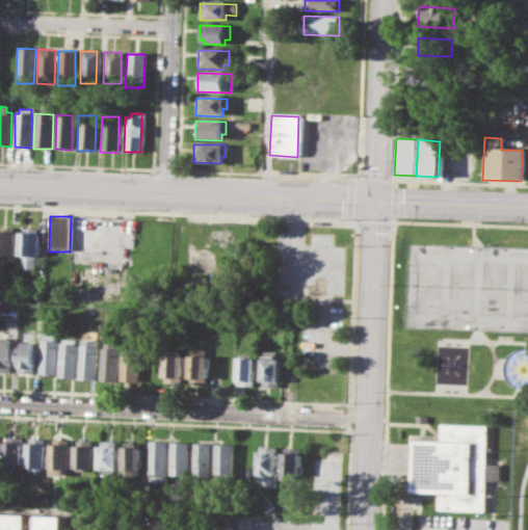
[(0,232),(16,233),(15,264),(2,264),(2,256),(0,256),(0,232)]
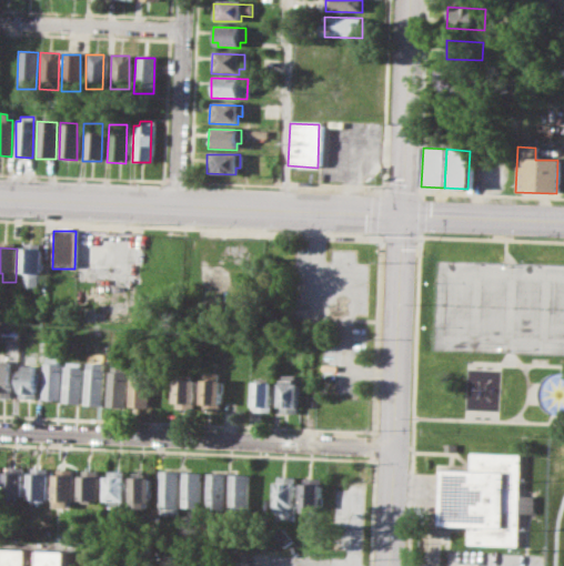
[(21,249),(41,249),(41,275),(37,275),(37,289),(23,289),(23,273),(21,273),(21,249)]
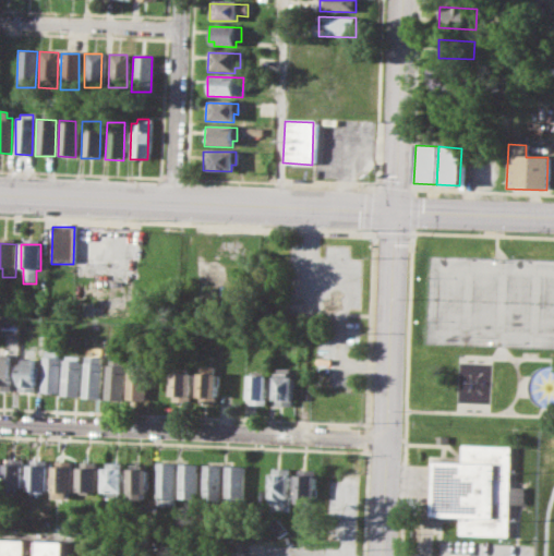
[(1,322),(14,321),(14,335),(1,336),(1,322)]
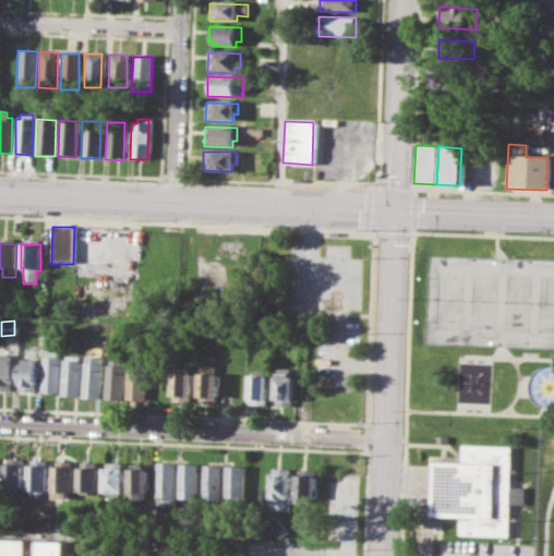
[(41,351),(59,352),(57,394),(40,394),(41,351)]
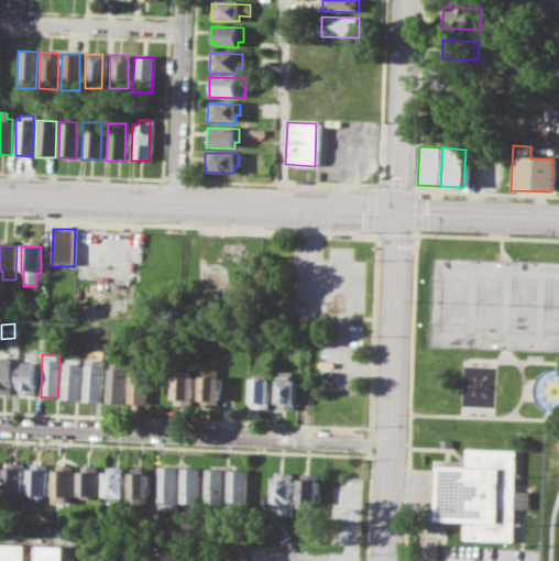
[(105,370),(110,370),(110,354),(125,355),(123,405),(103,404),(105,370)]
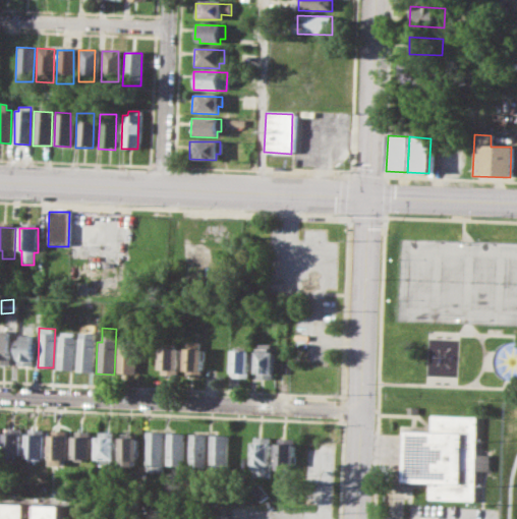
[(0,332),(8,332),(7,366),(0,365),(0,332)]
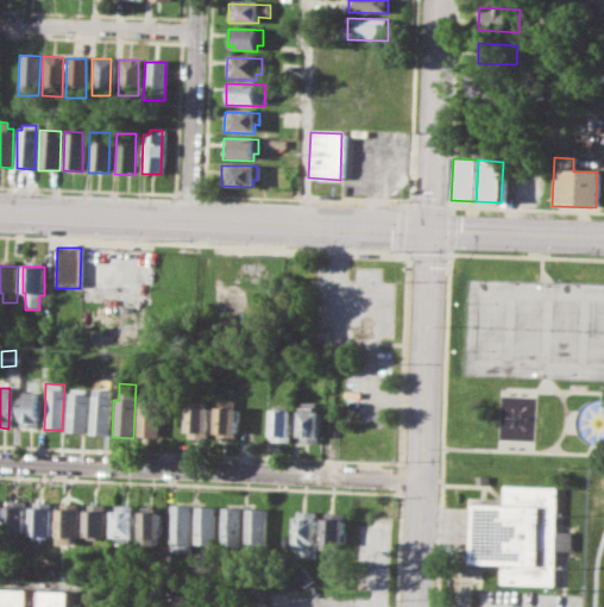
[(67,389),(65,433),(85,435),(86,390),(67,389)]
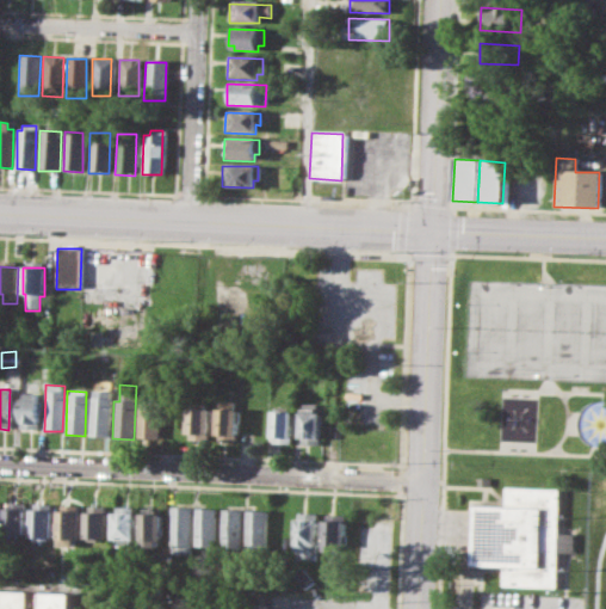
[(91,392),(109,393),(106,437),(88,437),(91,392)]
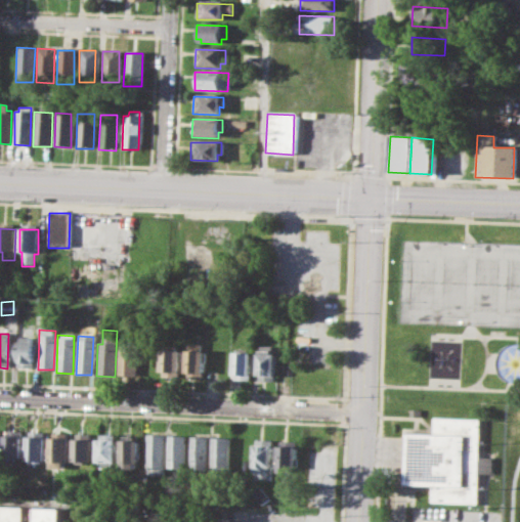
[(15,342),(19,342),(19,338),(31,338),(31,370),(15,370),(15,342)]
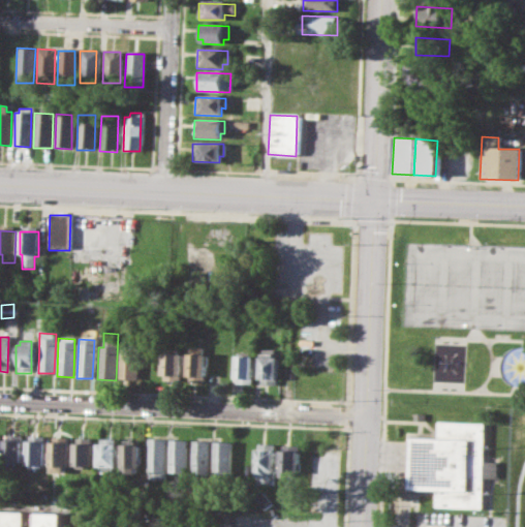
[(120,344),(137,344),(136,381),(119,380),(120,344)]
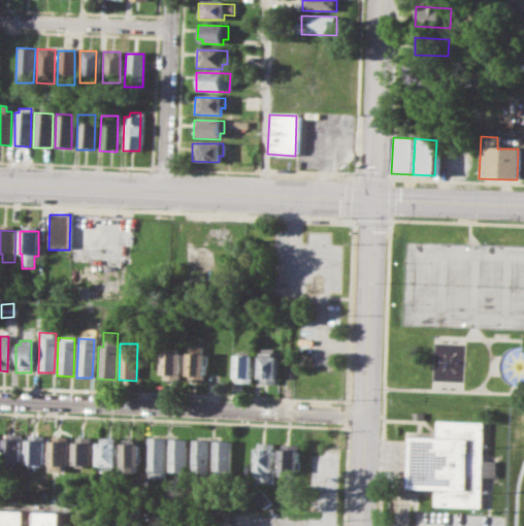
[(186,347),(200,347),(200,355),(203,355),(203,382),(185,382),(186,347)]
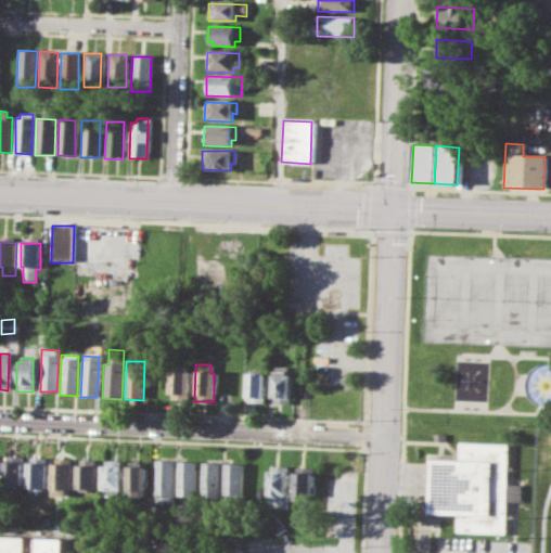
[(270,367),(285,368),(284,376),(290,376),(289,404),(269,404),(270,367)]
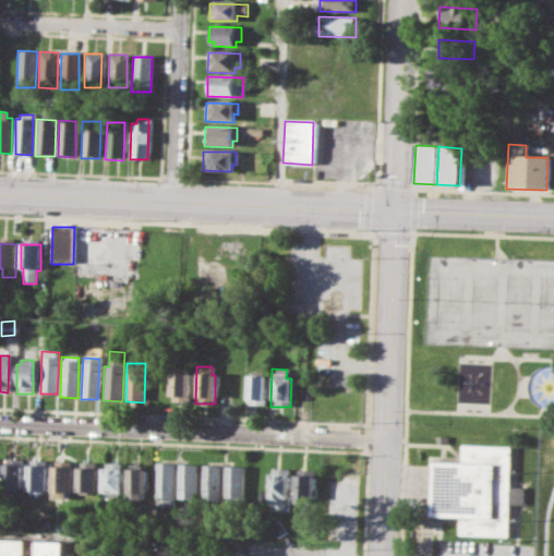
[(170,374),(190,374),(190,403),(169,403),(170,374)]
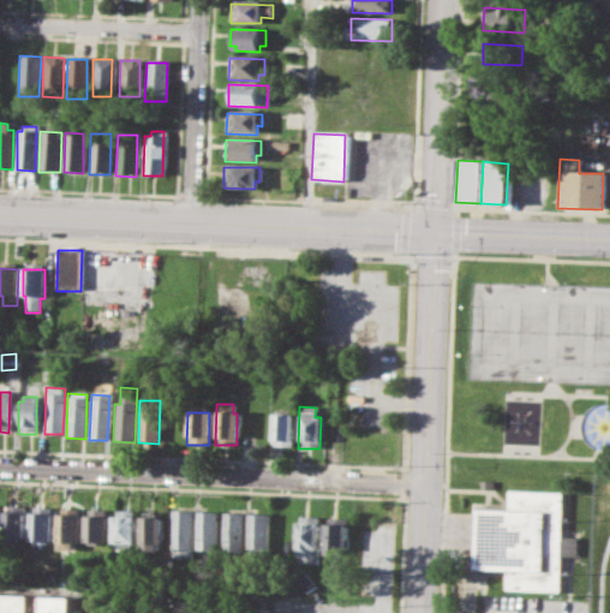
[(271,415),(292,416),(291,447),(270,447),(271,415)]
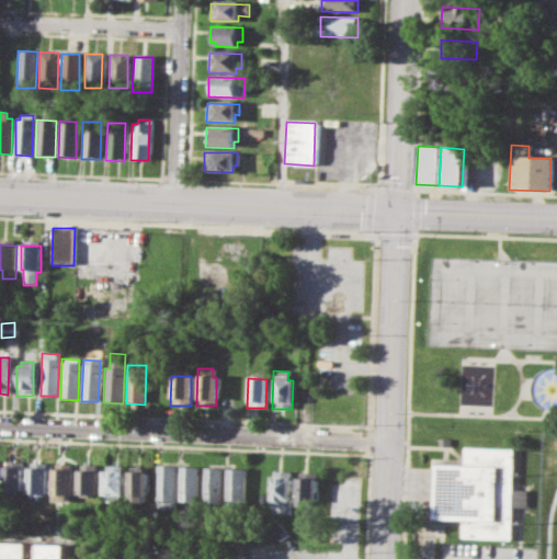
[(461,521),(432,520),(434,465),(463,466),(463,448),(513,451),(511,490),(524,491),(524,508),(511,508),(510,540),(459,538),(461,521)]
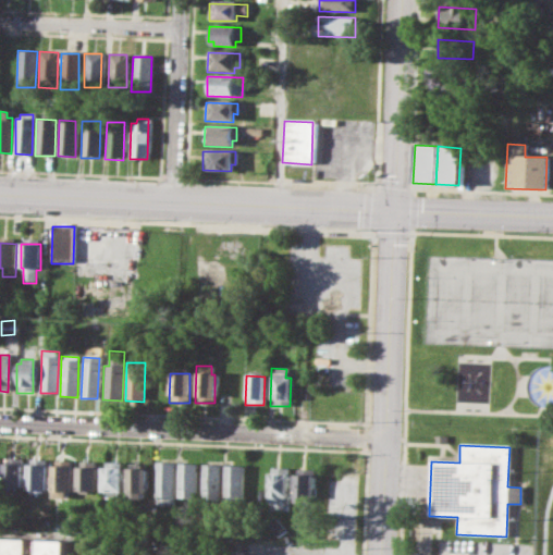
[(4,459),(24,460),(23,489),(3,488),(4,459)]
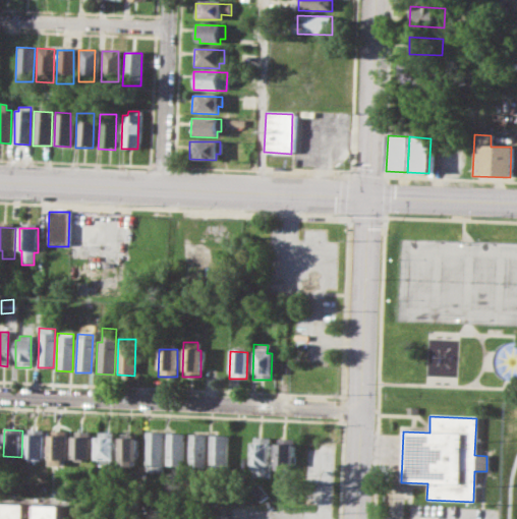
[(27,430),(46,430),(46,460),(27,460),(27,430)]
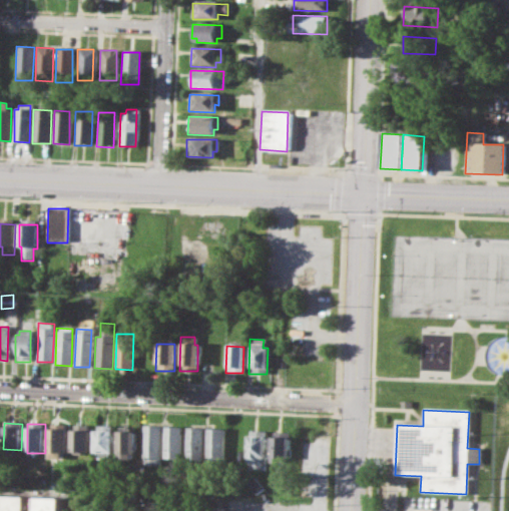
[(50,425),(67,425),(67,454),(50,454),(50,425)]
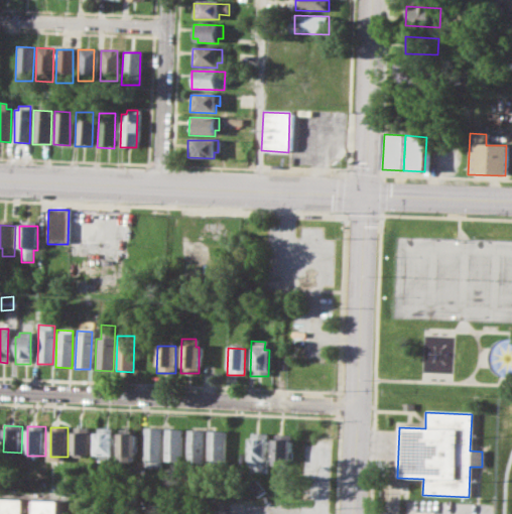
[(74,428),(90,428),(89,457),(73,457),(74,428)]
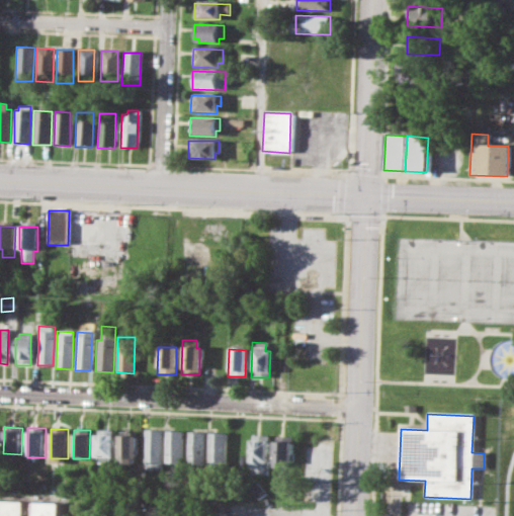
[(96,430),(114,431),(113,459),(95,458),(96,430)]
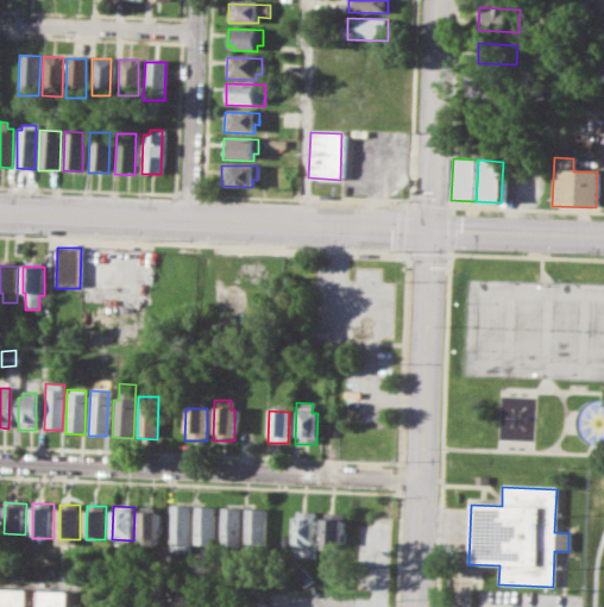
[(168,507),(190,508),(189,554),(167,552),(168,507)]
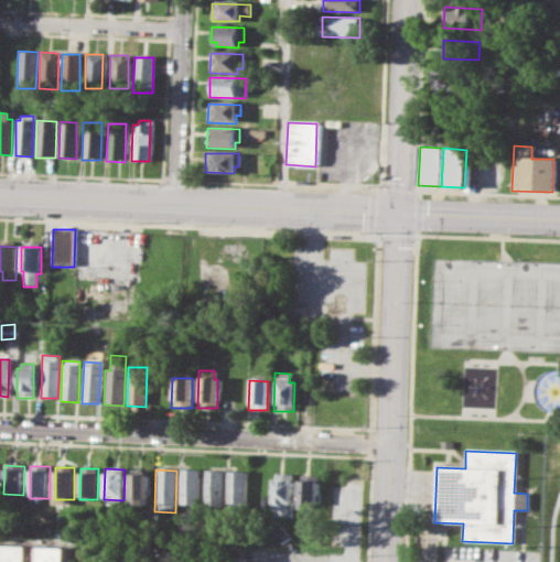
[(180,471),(198,471),(197,506),(179,506),(180,471)]
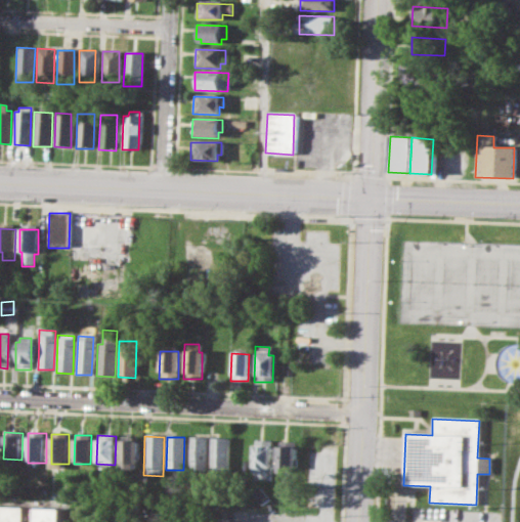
[(188,438),(207,439),(206,471),(187,470),(188,438)]
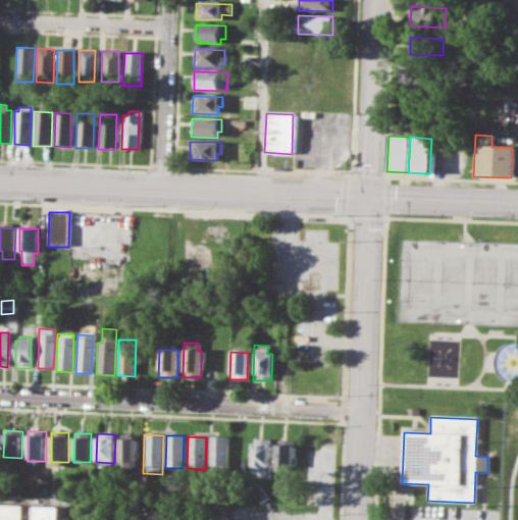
[(209,436),(225,437),(224,471),(208,470),(209,436)]
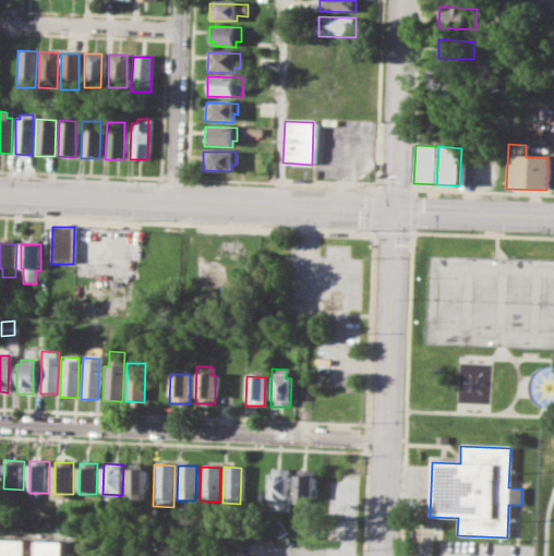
[(128,470),(146,470),(145,504),(127,503),(128,470)]
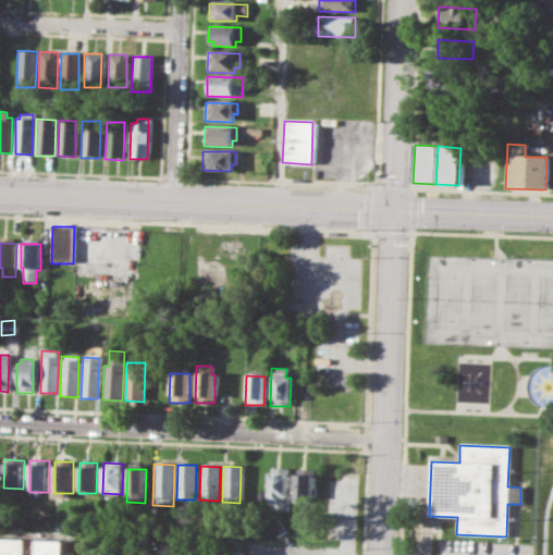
[(267,469),(287,470),(286,510),(266,509),(267,469)]
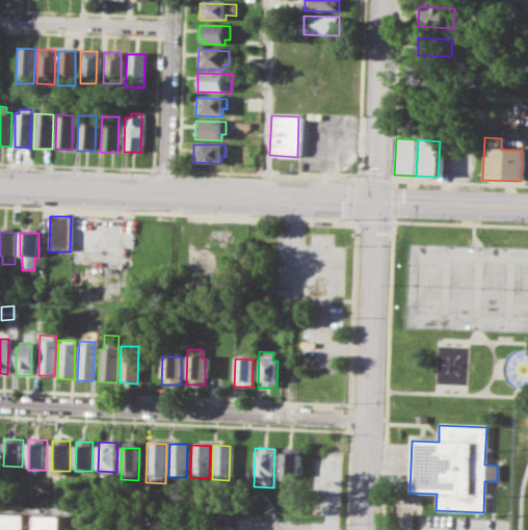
[(281,448),(298,448),(297,481),(280,481),(281,448)]
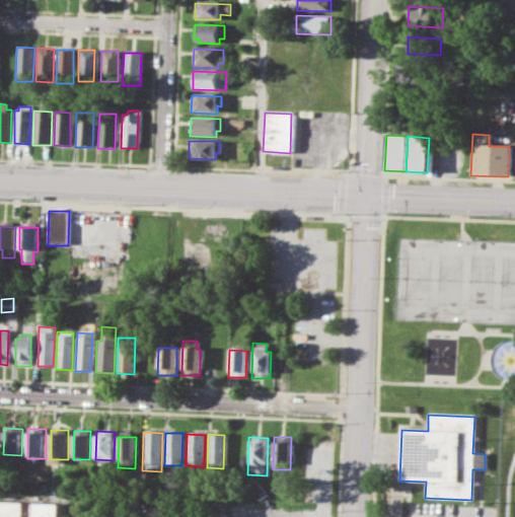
[(1,516),(2,502),(29,503),(28,516),(1,516)]
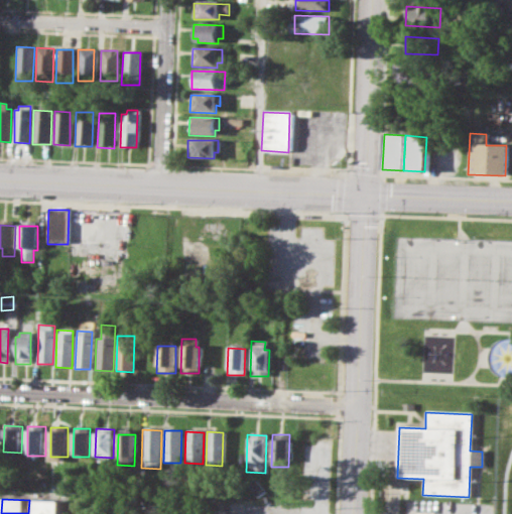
[(36,513),(37,501),(64,502),(62,513),(36,513)]
